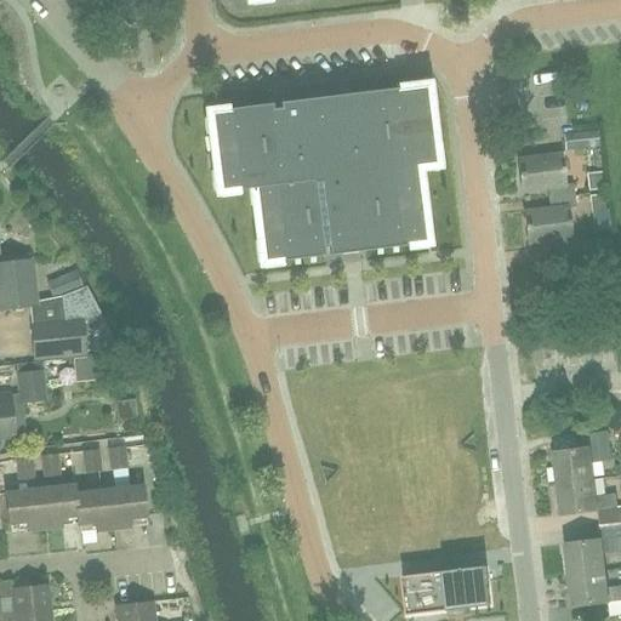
[(326,255),(364,250),(426,243),(416,167),(436,165),(426,87),(315,101),(283,104),(279,106),(279,109),(272,110),(271,106),(210,114),(218,192),(254,188),(262,263),(324,255),(323,248),(325,248),(326,255)]
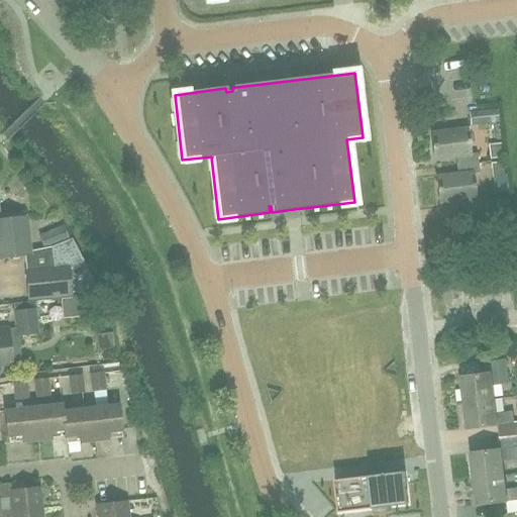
[(471,125),(499,122),(498,109),(470,113),(471,125)]
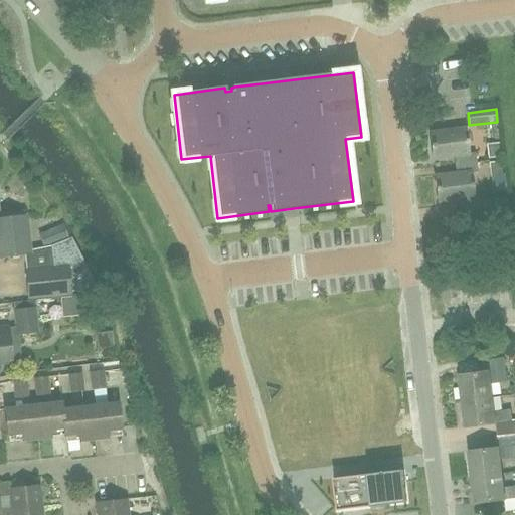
[(460,165),(476,163),(474,153),(469,154),(466,128),(430,132),(433,160),(459,157),(460,165)]
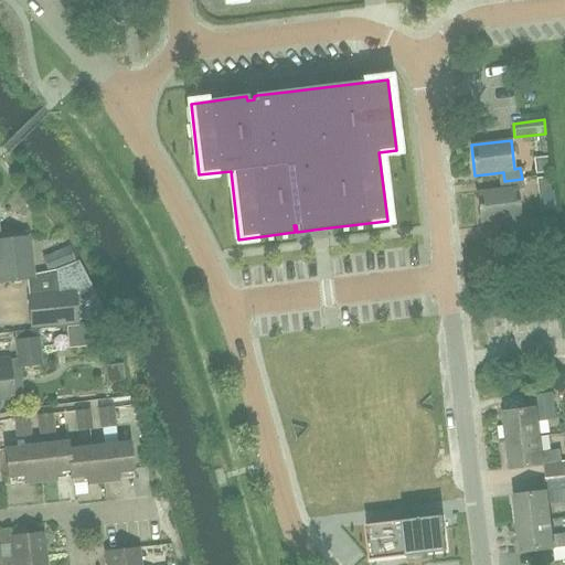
[(535,174),(548,172),(546,157),(534,158),(535,174)]
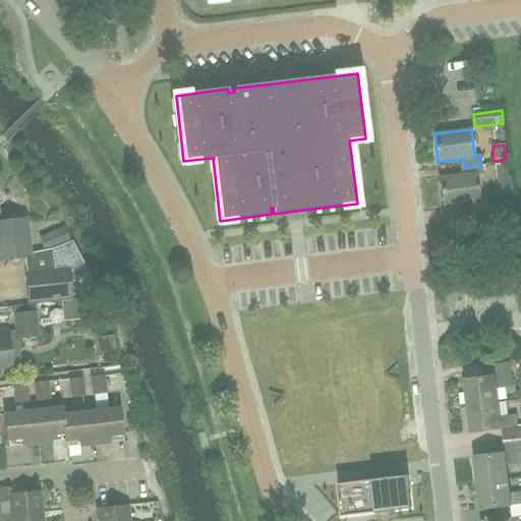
[(497,179),(509,177),(507,164),(495,165),(497,179)]
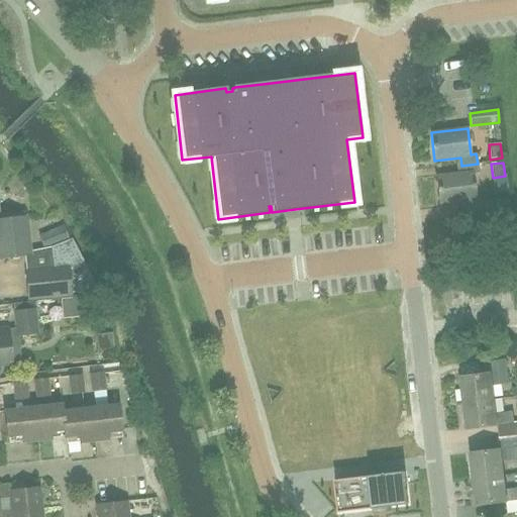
[(478,164),(461,166),(461,174),(436,177),(439,204),(477,200),(474,174),(479,173),(478,164)]
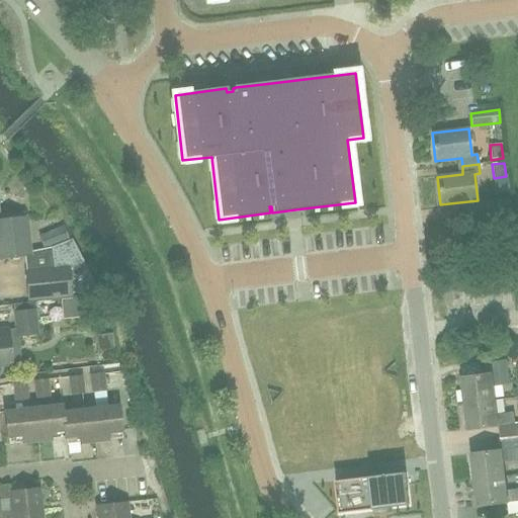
[(0,259),(30,256),(25,212),(0,216),(0,259)]
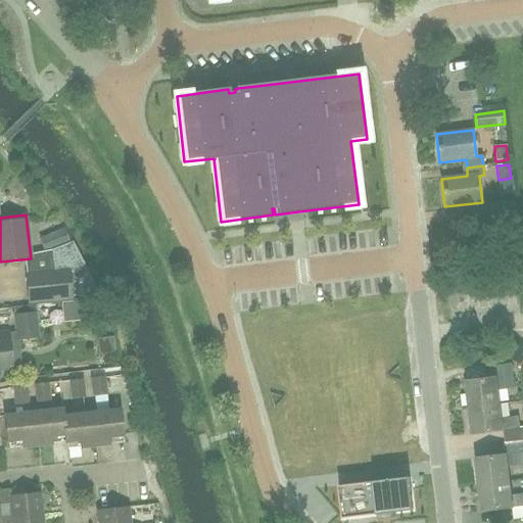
[(39,252),(41,270),(25,272),(28,304),(74,299),(69,267),(68,249),(39,252)]
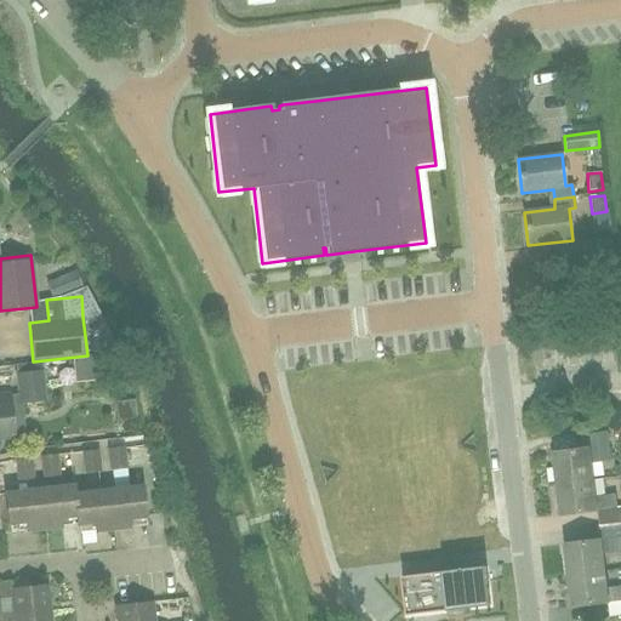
[(6,343),(6,358),(29,357),(28,342),(6,343)]
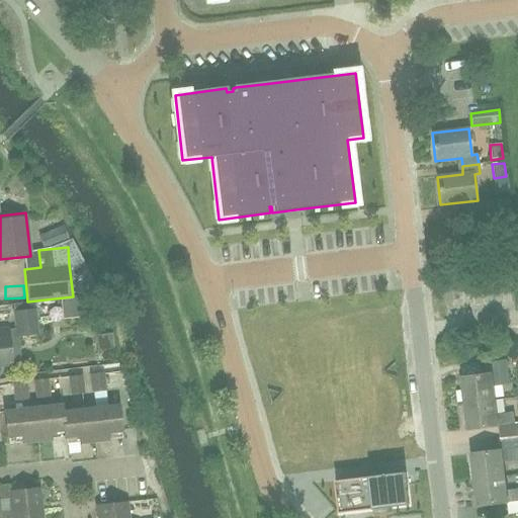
[(36,309),(33,309),(32,303),(16,305),(17,311),(13,312),(16,337),(38,334),(36,309)]
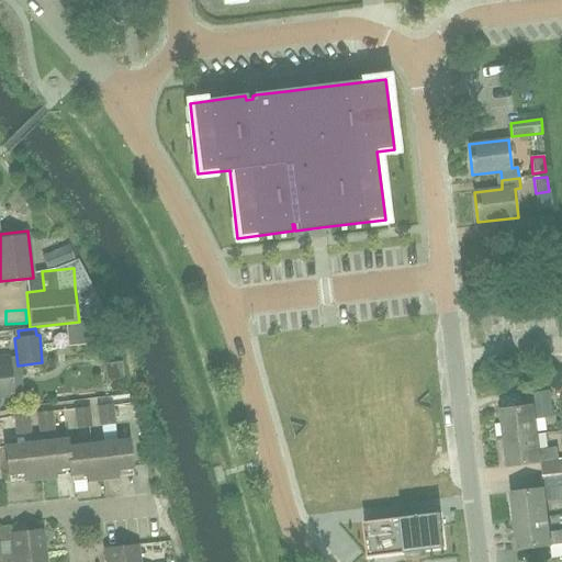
[(0,397),(13,396),(9,358),(0,359),(0,397)]
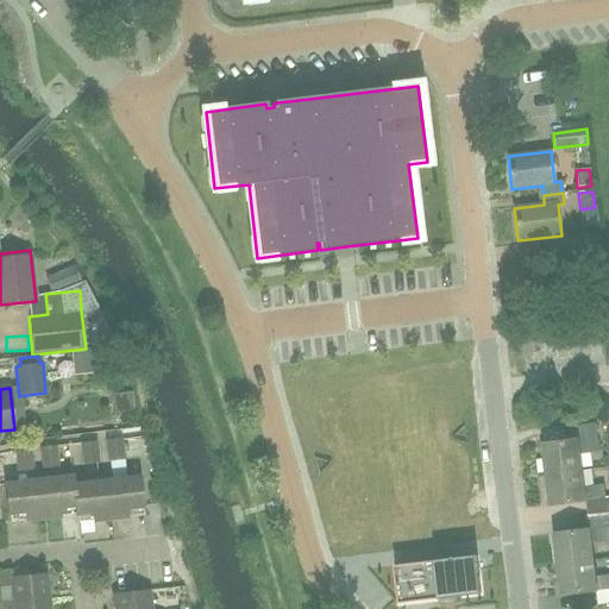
[(547,476),(583,471),(582,454),(601,452),(597,424),(571,427),(572,441),(544,445),(547,476)]
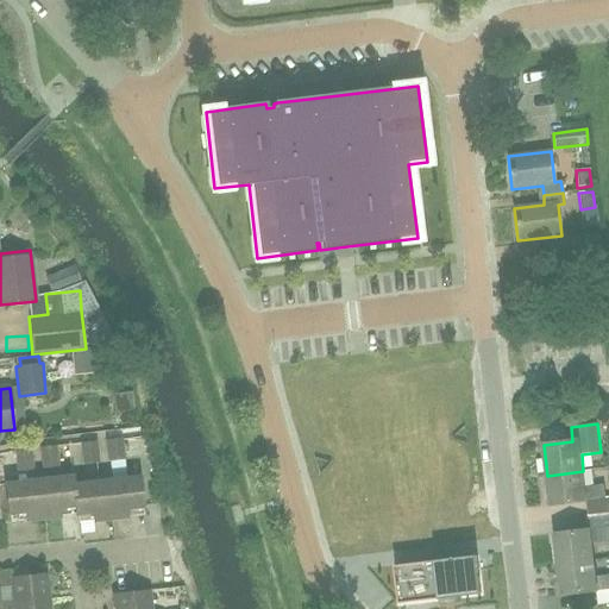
[(107,462),(125,459),(123,438),(105,440),(107,462)]
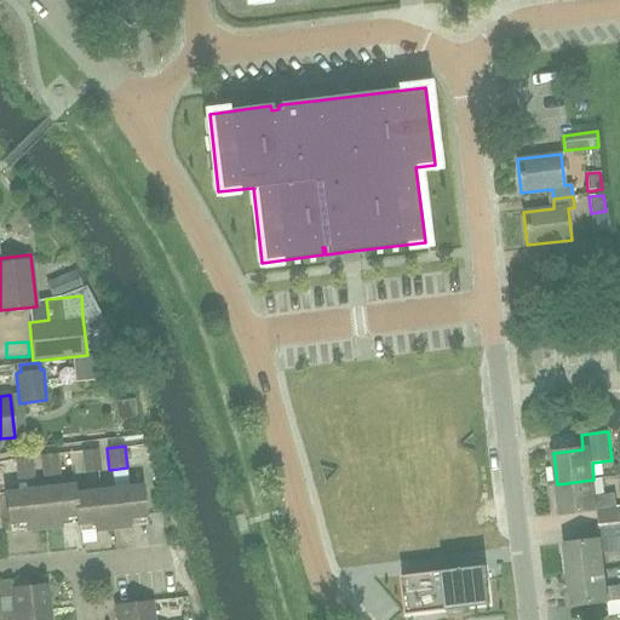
[(84,472),(102,471),(99,449),(81,451),(84,472)]
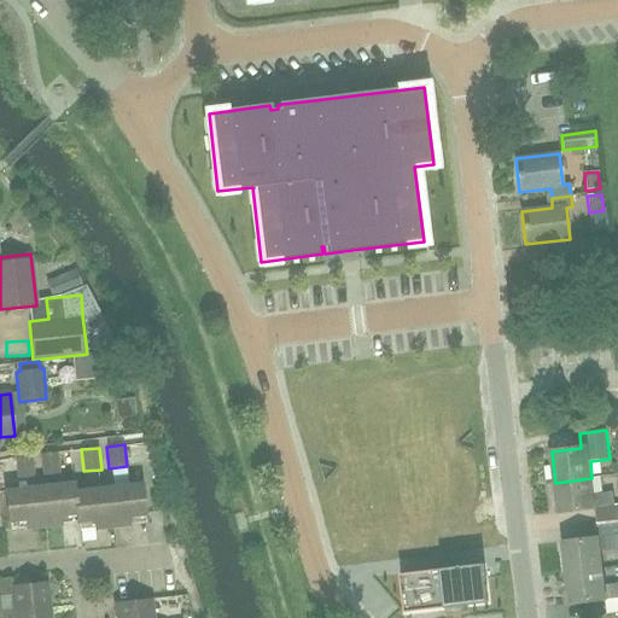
[(42,476),(60,473),(58,452),(40,454),(42,476)]
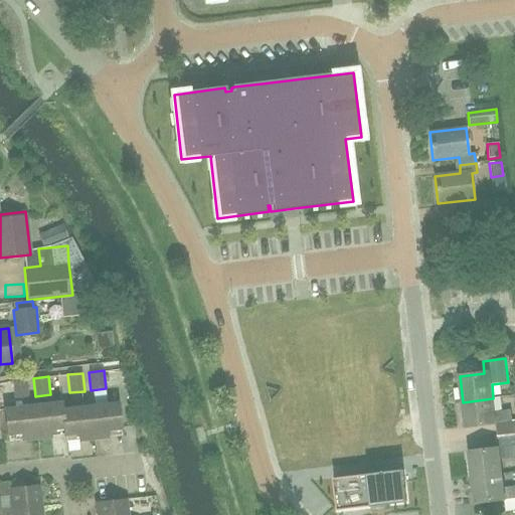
[(15,399),(29,397),(27,379),(12,381),(15,399)]
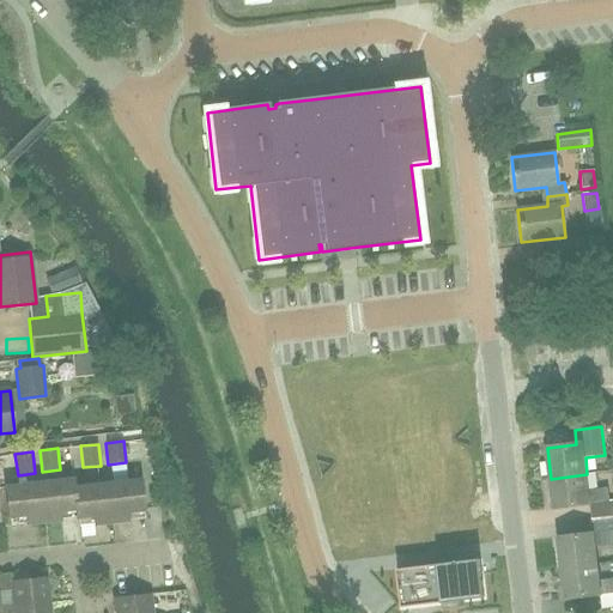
[(612,487),(612,467),(601,468),(602,489),(612,487)]
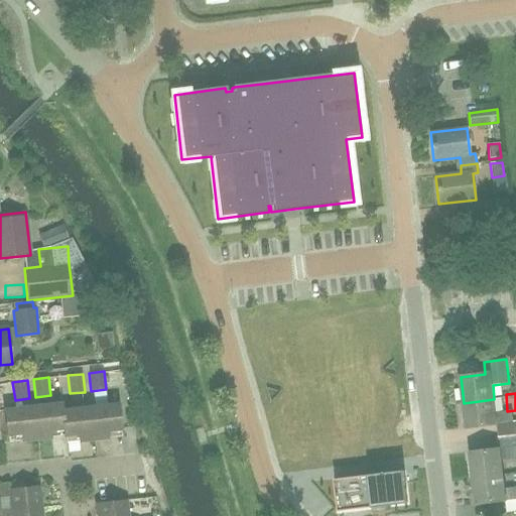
[(467,429),(497,425),(499,437),(515,434),(515,421),(514,422),(512,412),(496,413),(494,399),(464,403),(467,429)]
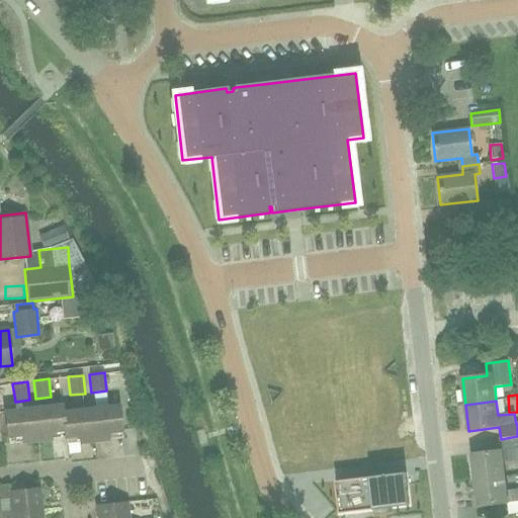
[(62,405),(47,407),(32,409),(37,443),(51,441),(50,434),(63,432),(64,432),(62,413),(63,413),(62,405)]
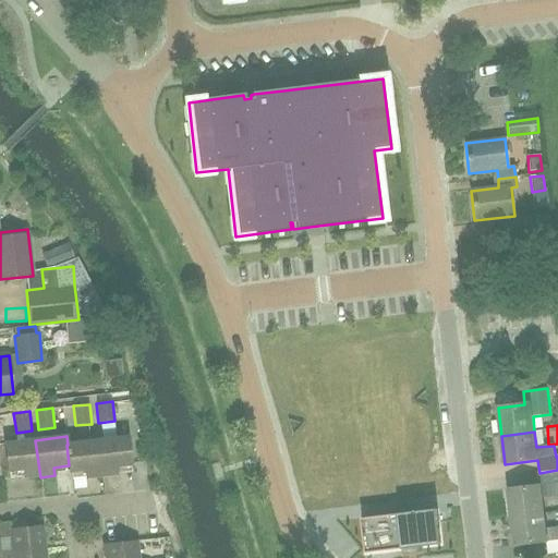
[(116,468),(132,465),(129,437),(97,441),(101,477),(117,475),(116,468)]
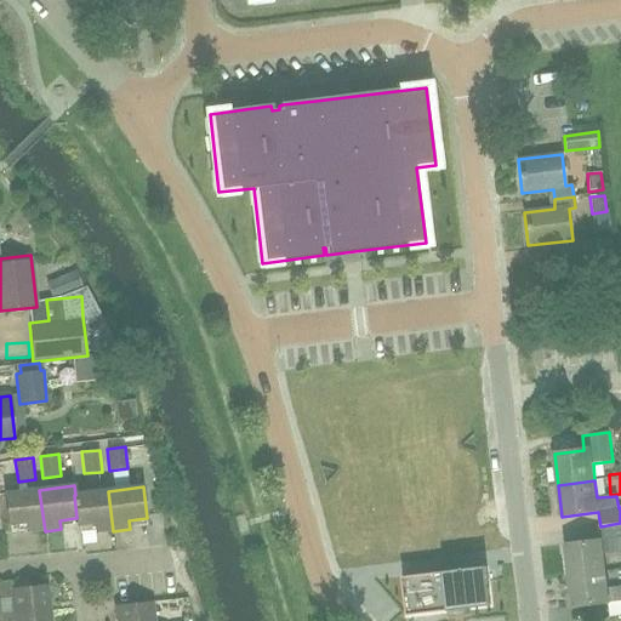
[(45,531),(39,490),(5,495),(9,527),(26,524),(27,533),(45,531)]
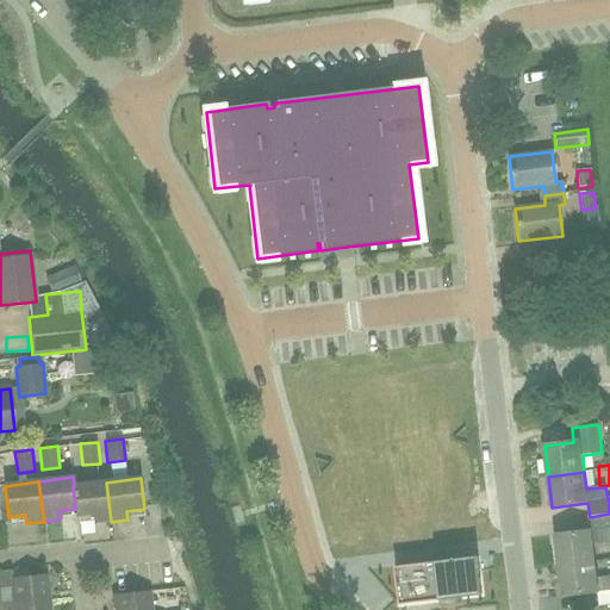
[(74,486),(73,486),(75,509),(74,509),(75,517),(93,516),(93,524),(111,522),(106,483),(74,486)]
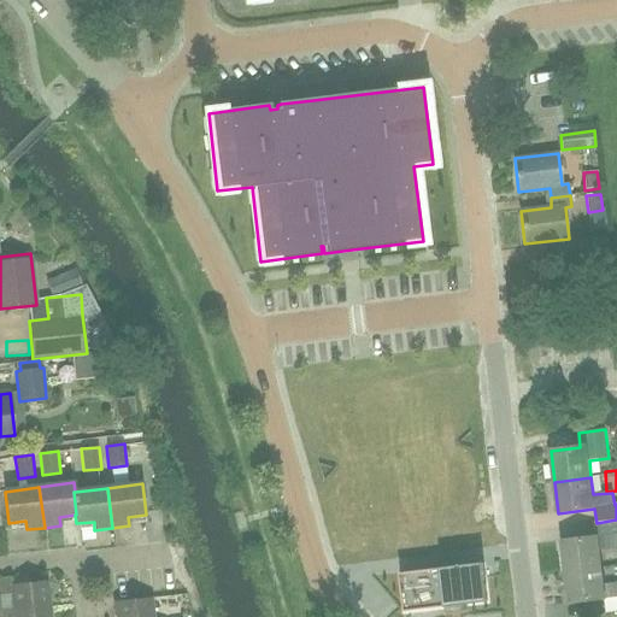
[(616,519),(597,523),(598,538),(563,542),(566,573),(603,569),(600,551),(616,548),(616,519)]
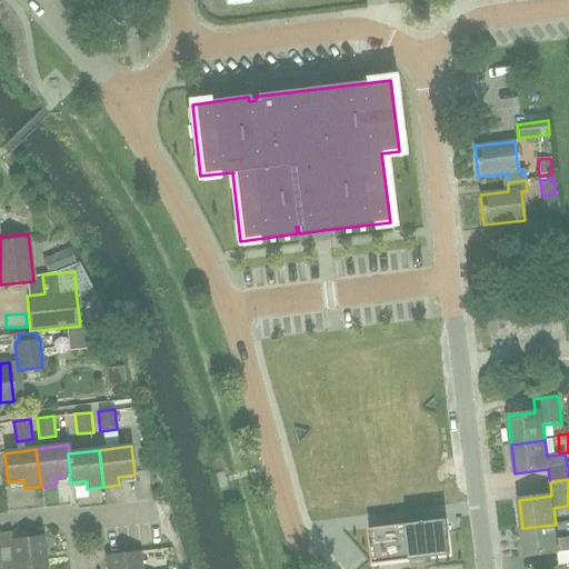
[(568,537),(557,539),(556,525),(522,528),(526,557),(555,553),(556,565),(568,562),(568,537)]
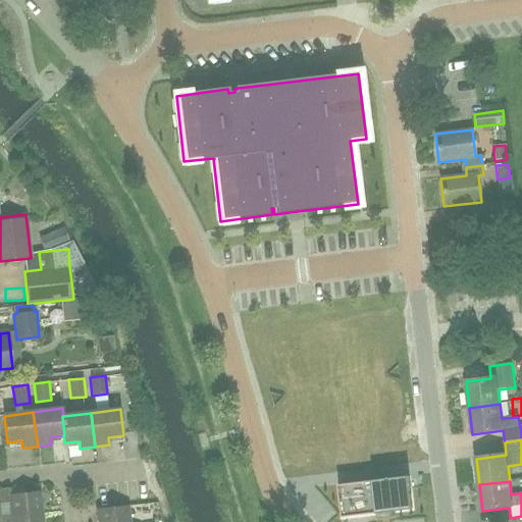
[(415,487),(344,487),(344,521),(378,521),(377,521),(395,521),(415,521),(415,487)]
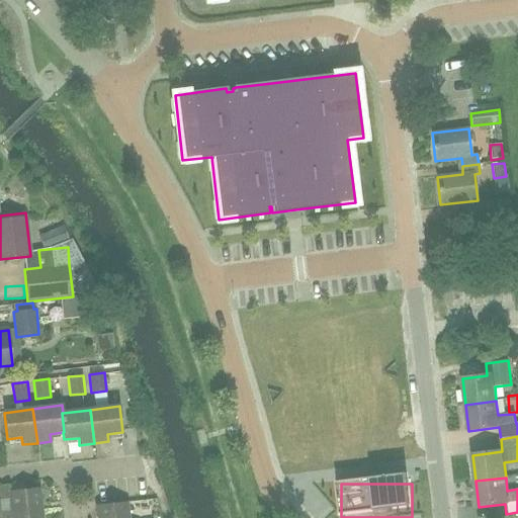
[(2,517),(15,517),(42,515),(39,490),(9,494),(8,486),(0,487),(0,499),(0,501),(9,500),(11,512),(2,513),(2,517)]
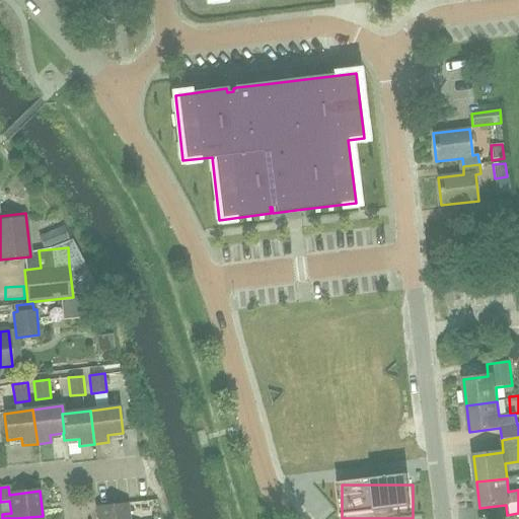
[(97,518),(129,518),(128,505),(96,508),(97,518)]
